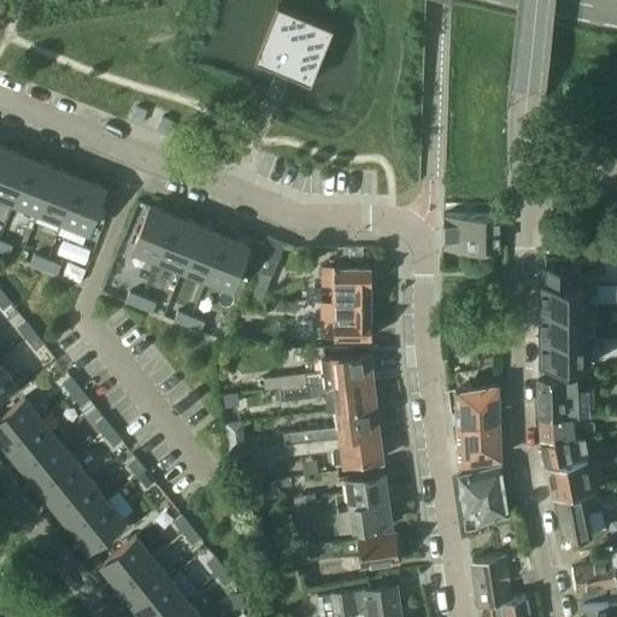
[(277,3),(254,59),(311,81),(334,24),(277,3)]
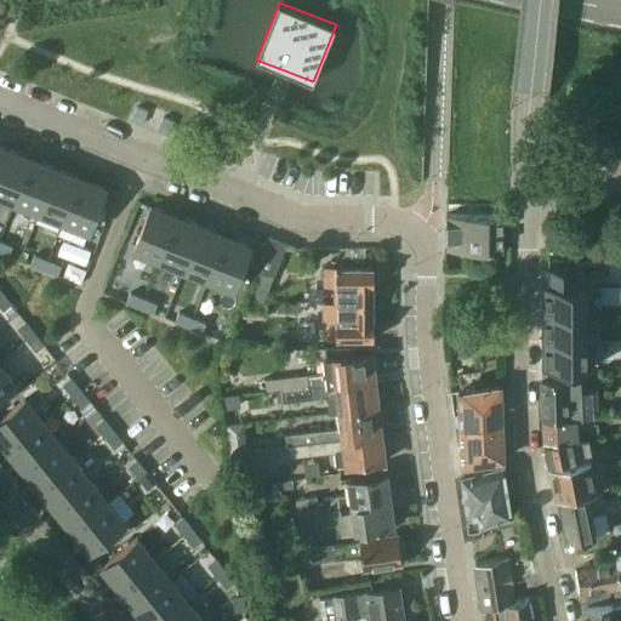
[(0,195),(13,200),(30,158),(6,148),(0,163),(0,195)]
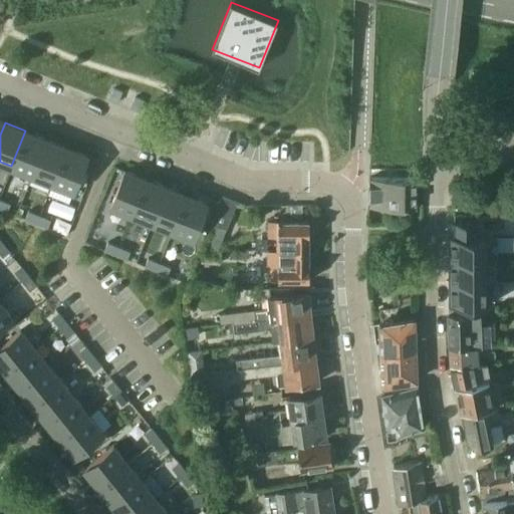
[(31,174),(45,139),(25,131),(11,166),(31,174)]
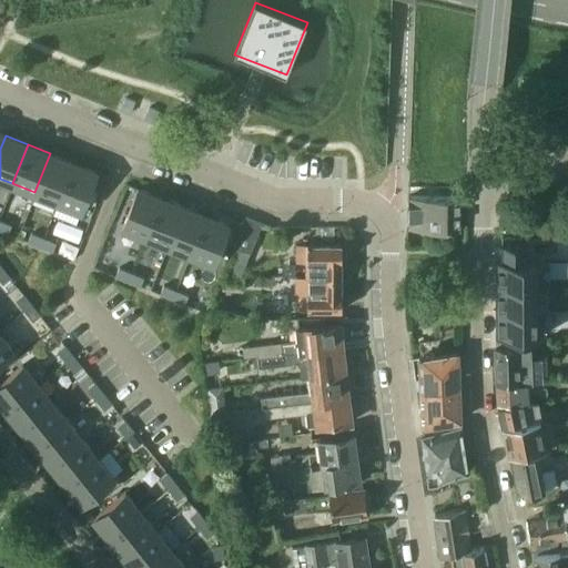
[(57,201),(72,162),(50,153),(34,192),(57,201)]
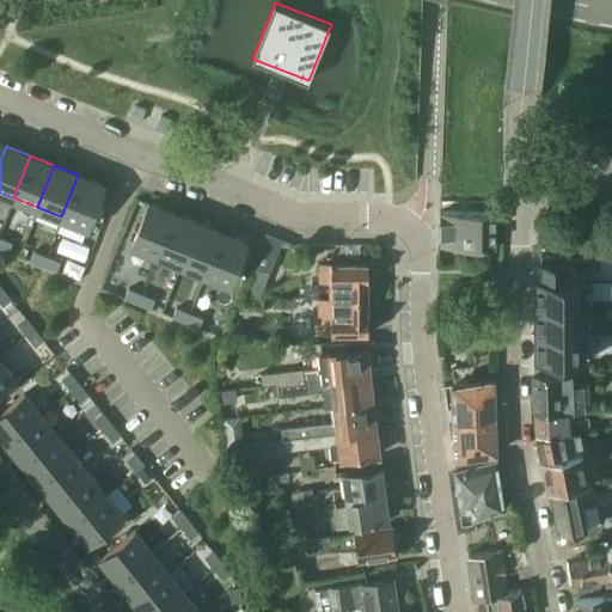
[(103,185),(78,175),(61,216),(86,227),(103,185)]
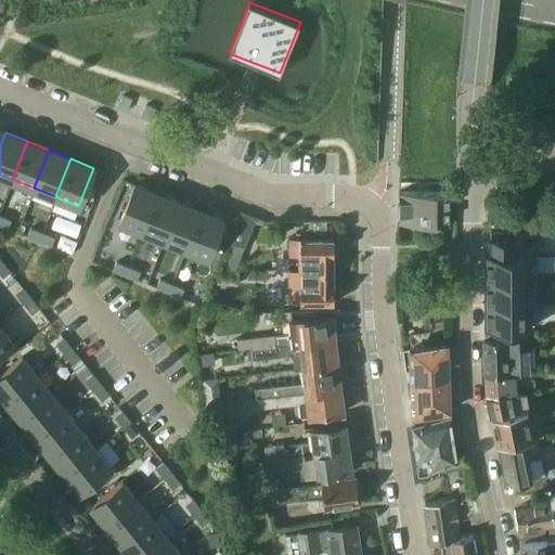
[(141,231),(156,193),(133,184),(118,222),(141,231)]
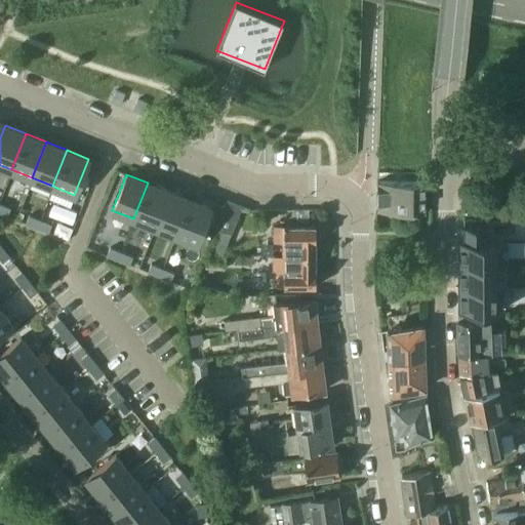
[(425,210),(426,183),(378,180),(377,209),(425,210)]
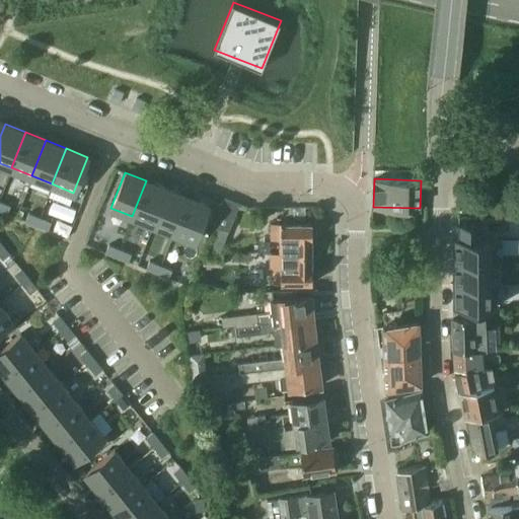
[(152,224),(166,189),(146,180),(132,216),(152,224)]
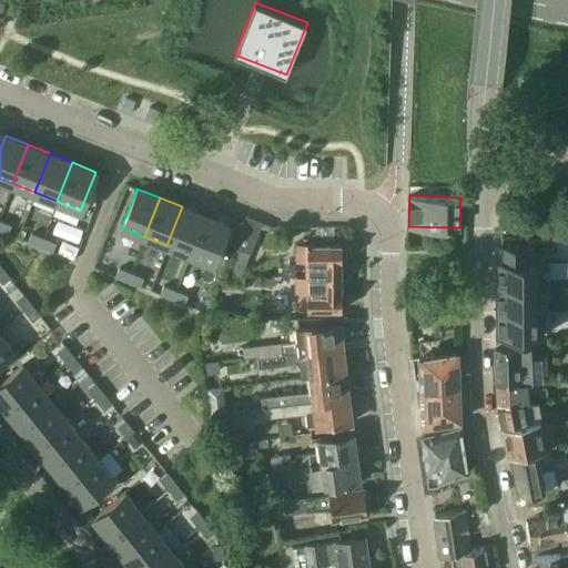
[(189,254),(204,215),(182,206),(166,245),(189,254)]
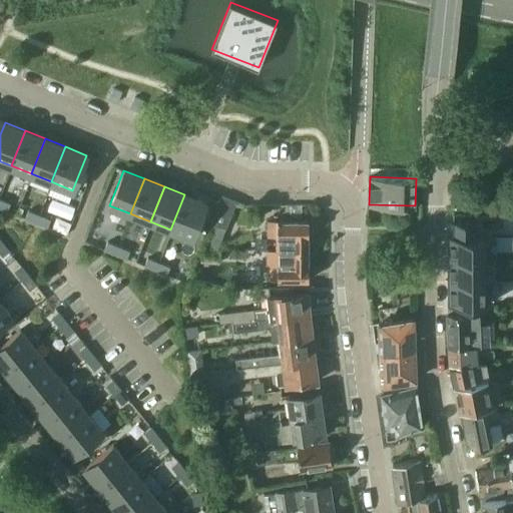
[(205,202),(184,194),(170,229),(191,237),(205,202)]
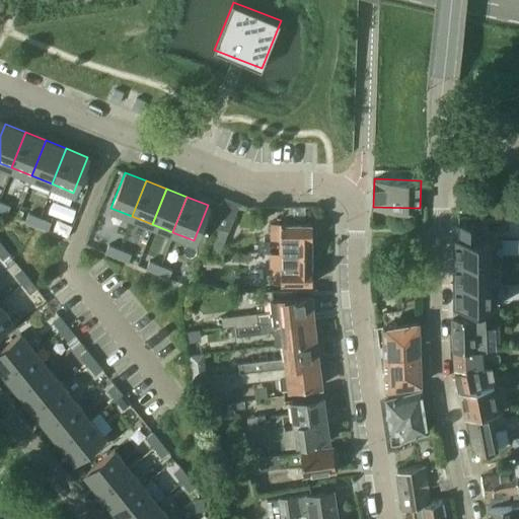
[(228,231),(239,203),(224,197),(213,225),(228,231)]
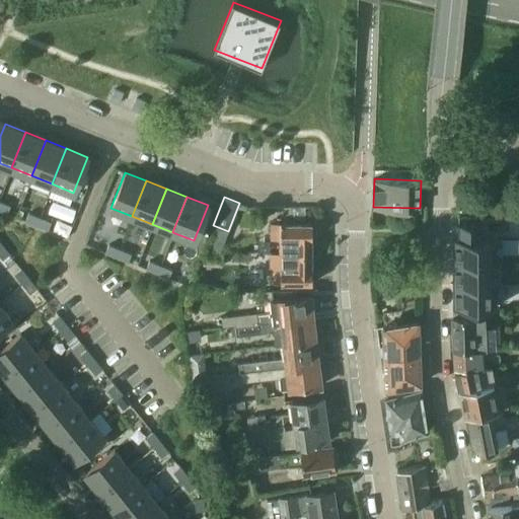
[(0,201),(0,210),(6,213),(9,206),(0,201)]
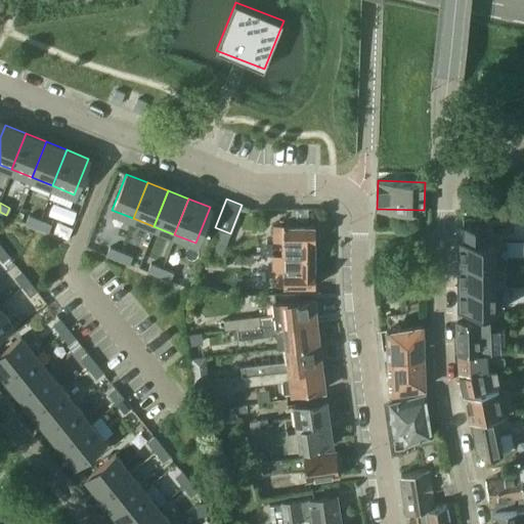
[(28,215),(25,222),(36,227),(39,219),(28,215)]
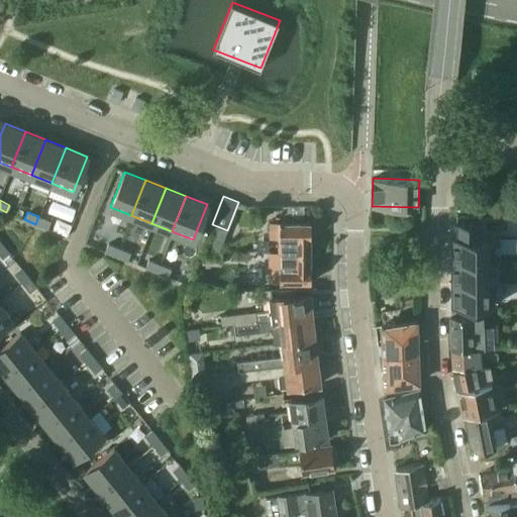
[(38,216),(35,224),(46,228),(49,221),(38,216)]
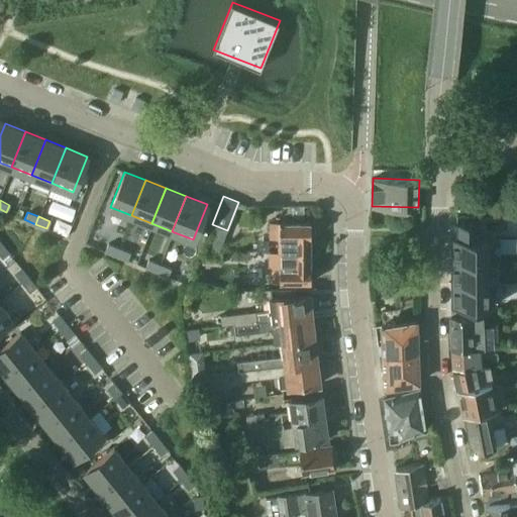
[(311,251),(310,222),(269,222),(269,238),(278,237),(278,251),(311,251)]
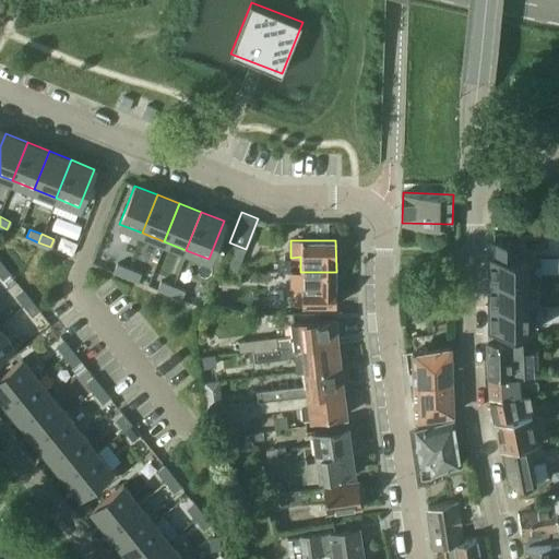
[(492,257),(487,257),(487,282),(531,282),(531,257),(519,257),(519,240),(492,240),(492,257)]
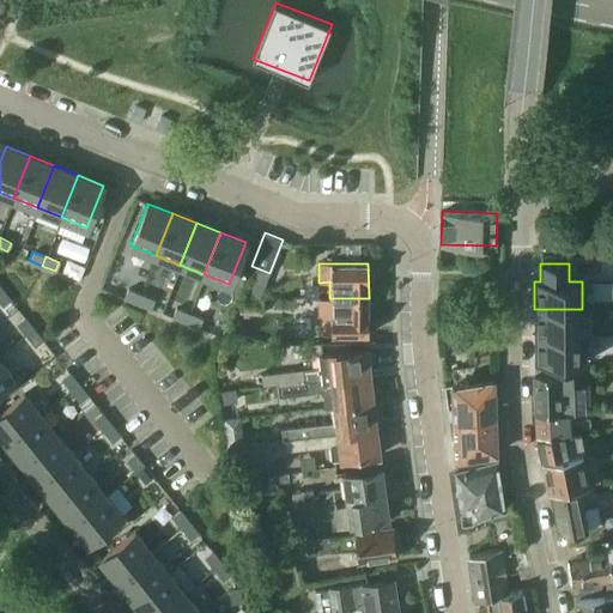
[(10,299),(1,287),(0,287),(0,302),(2,305),(10,299)]
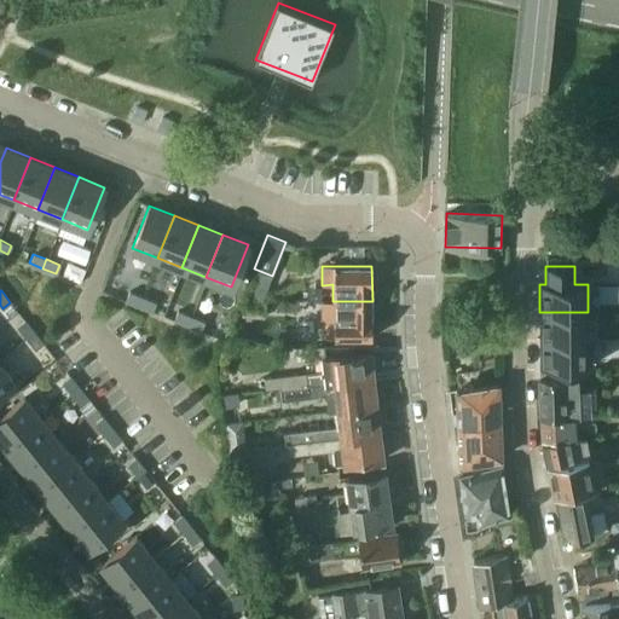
[(128,291),(125,300),(138,306),(142,296),(128,291)]
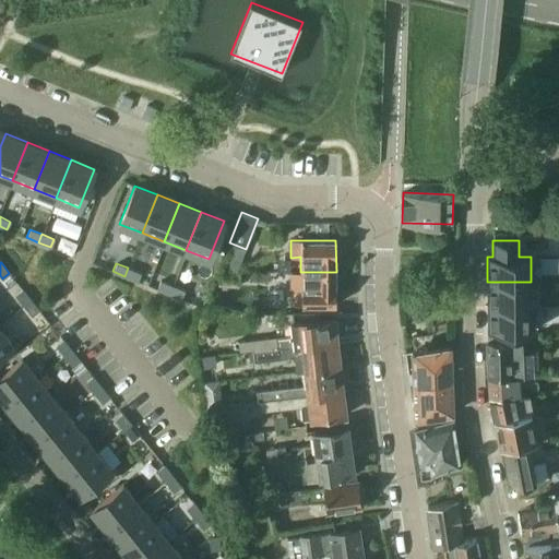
[(128,268),(125,276),(138,281),(141,273),(128,268)]
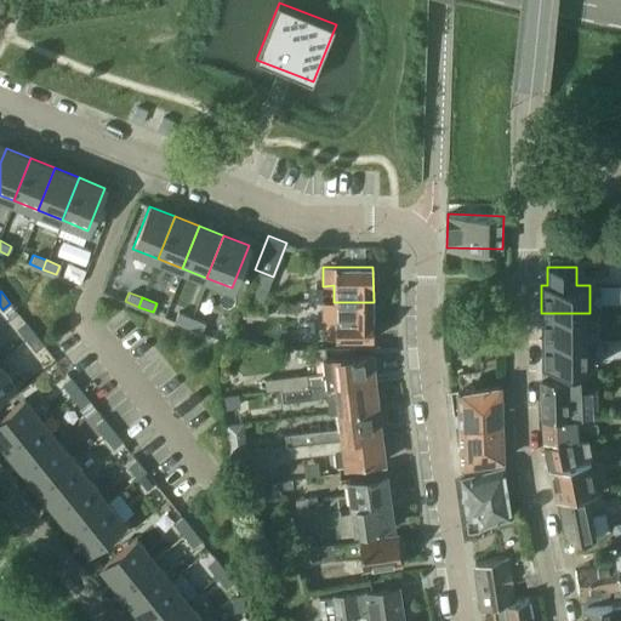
[(374,340),(374,302),(334,302),(323,302),(323,340),(340,340),(340,342),(355,342),(355,340),(374,340)]
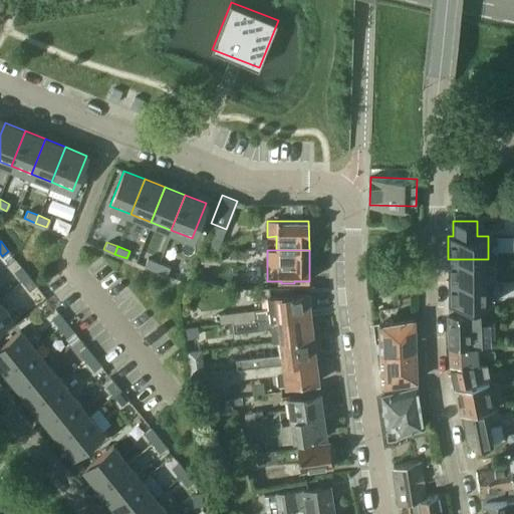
[(147,258),(144,265),(155,270),(159,262),(147,258)]
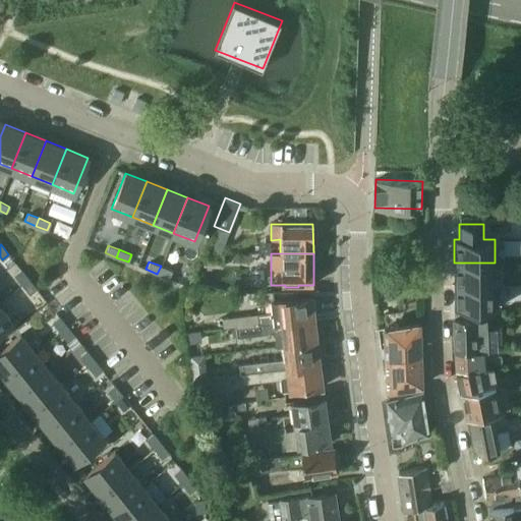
[(495,286),(495,263),(454,263),(454,285),(495,286)]
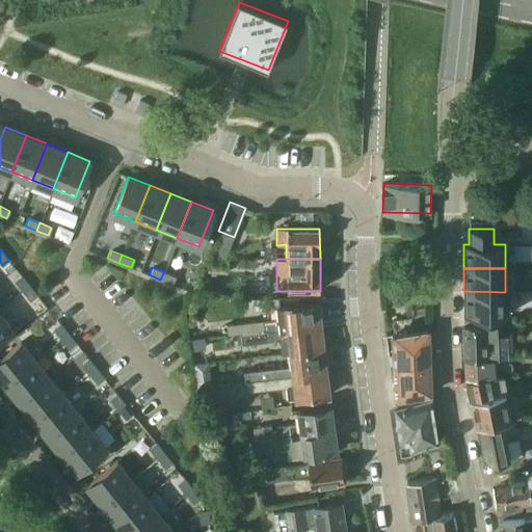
[(164,271),(160,280),(173,284),(176,276),(164,271)]
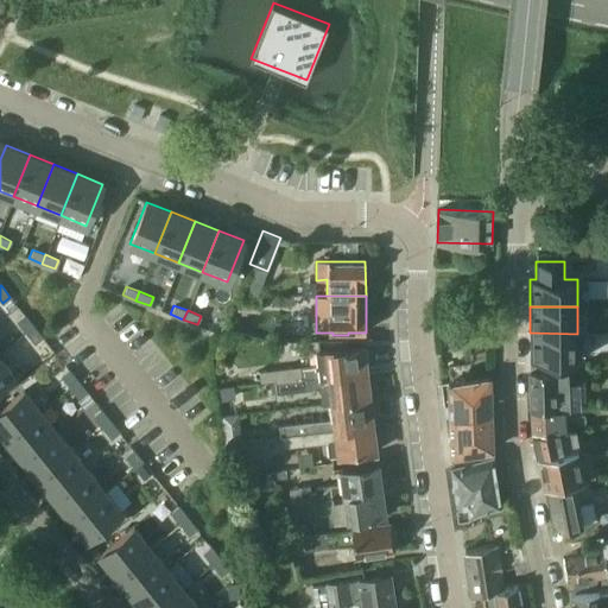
[(24,314),(17,321),(25,331),(33,325),(24,314)]
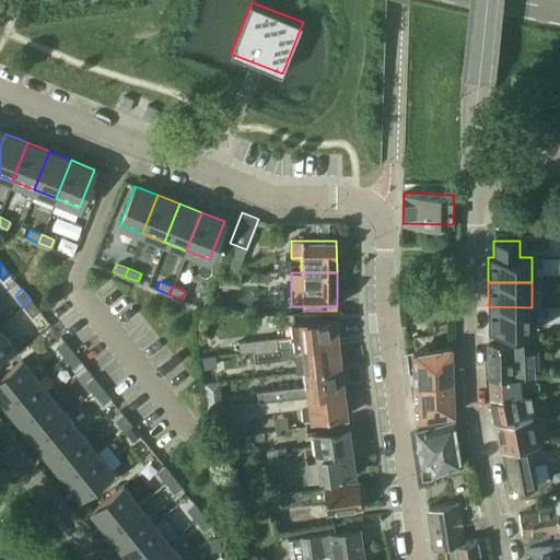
[(31,300),(23,305),(32,315),(38,310),(31,300)]
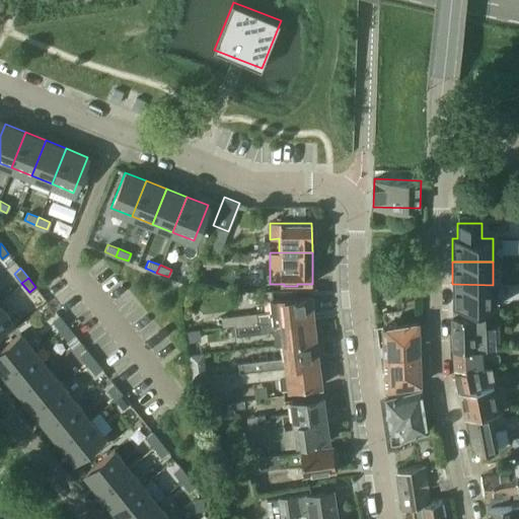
[(493,308),(493,285),(452,284),(452,308),(493,308)]
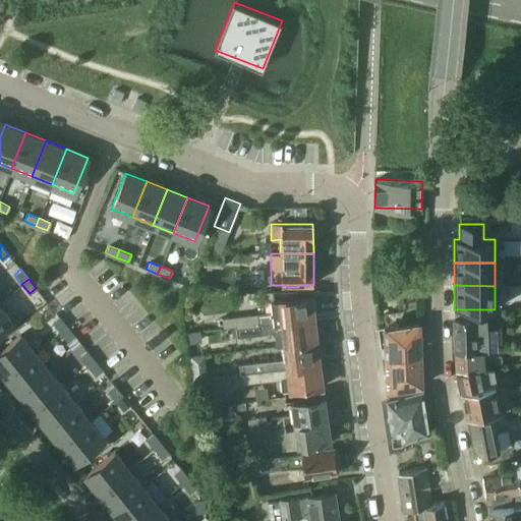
[(235,328),(314,319),(313,312),(316,309),(315,300),(311,299),(311,296),(271,301),(272,311),(270,313),(222,319),(223,329),(235,328)]
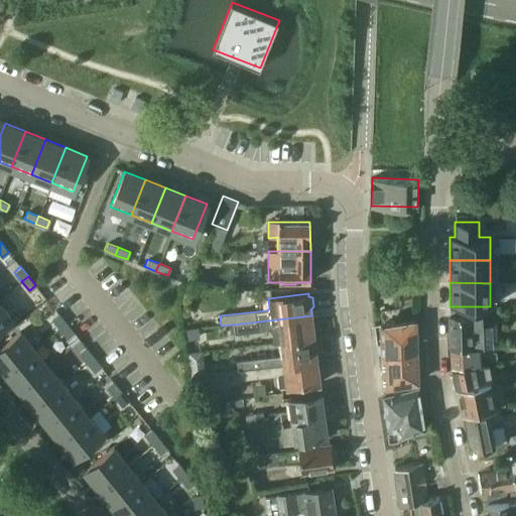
[(0,328),(11,318),(0,304),(0,328)]
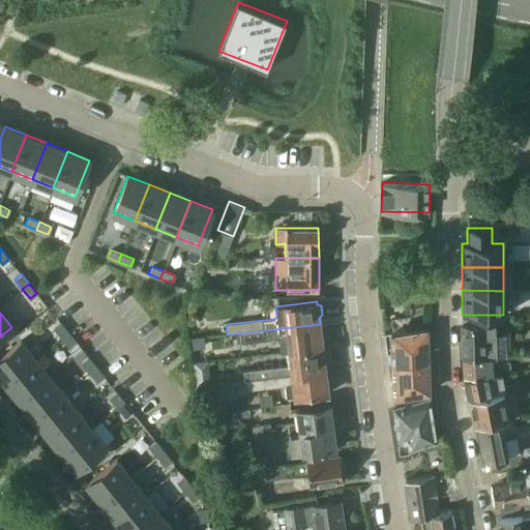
[(206,326),(205,322),(201,319),(197,319),(194,324),(194,326),(198,330),(203,330),(206,326)]
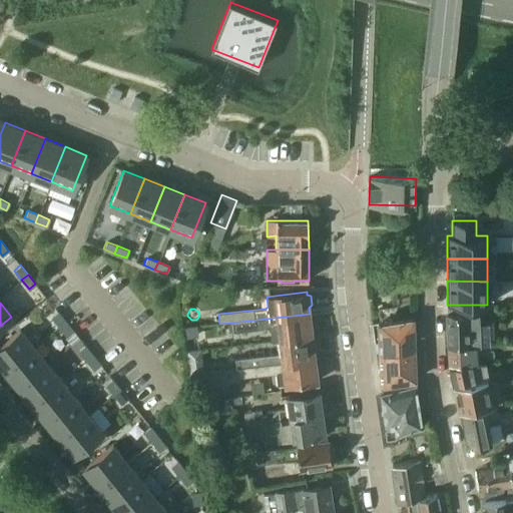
[(57,312),(51,317),(59,326),(65,321),(57,312)]
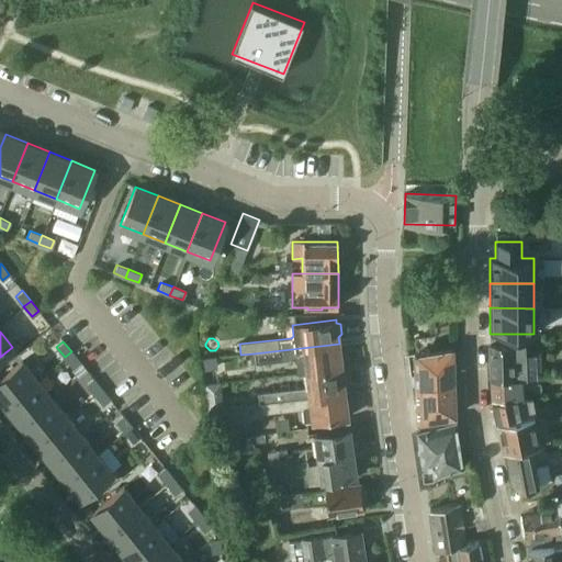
[(535,375),(534,352),(526,353),(526,343),(490,345),(492,380),(527,375),(530,375),(535,375)]
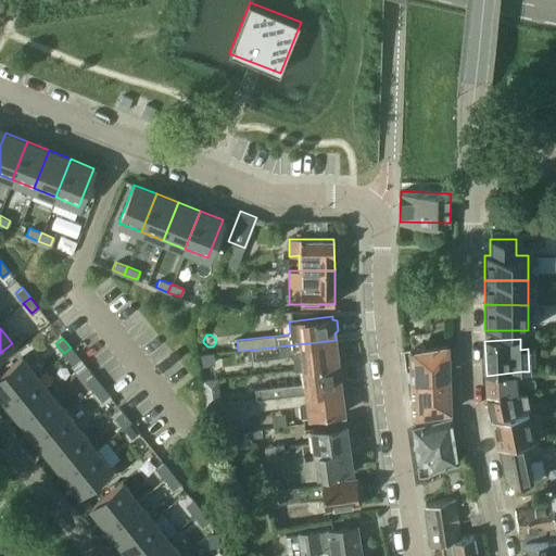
[(336,340),(251,350),(252,359),(293,355),(294,369),(303,368),(326,366),(326,364),(338,363),(338,362),(341,358),(340,348),(336,345),(336,340)]
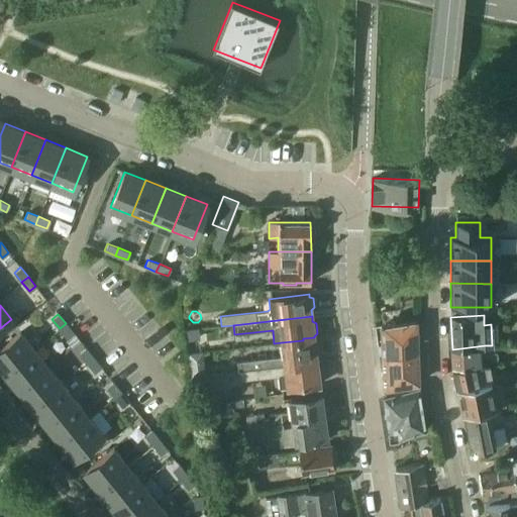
[(417,352),(416,320),(375,321),(379,353),(417,352)]
